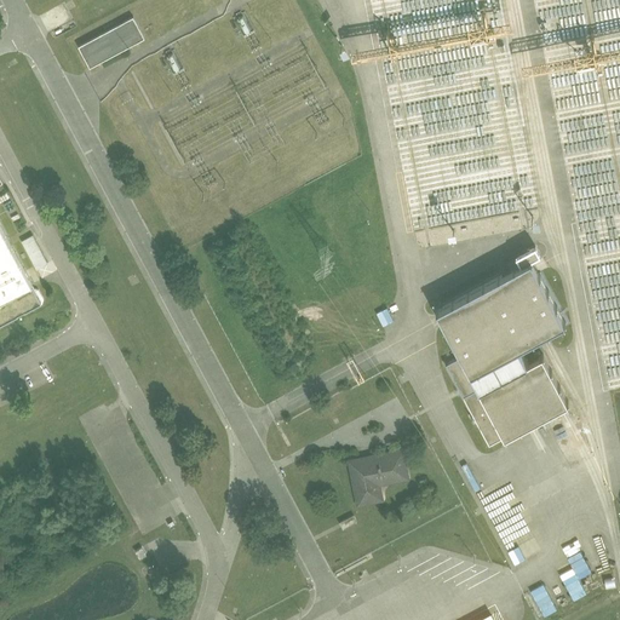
[(78,46),(90,68),(144,39),(132,17),(78,46)]
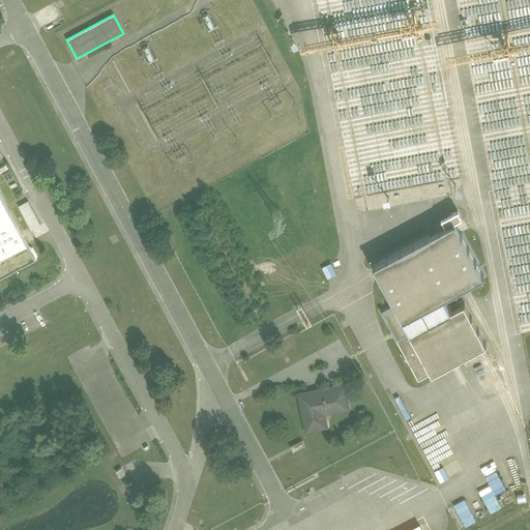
[(0,187),(0,275),(30,260),(32,261),(37,259),(38,255),(33,246),(31,245),(28,247),(26,243),(29,242),(0,187)]
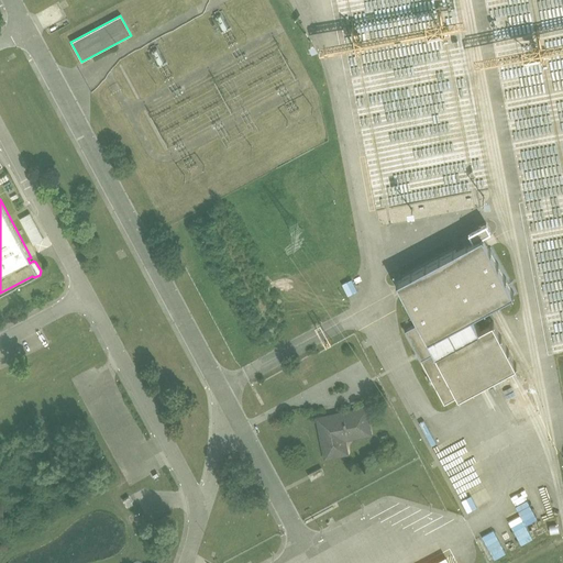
[(45,239),(31,212),(20,218),(34,244),(45,239)]
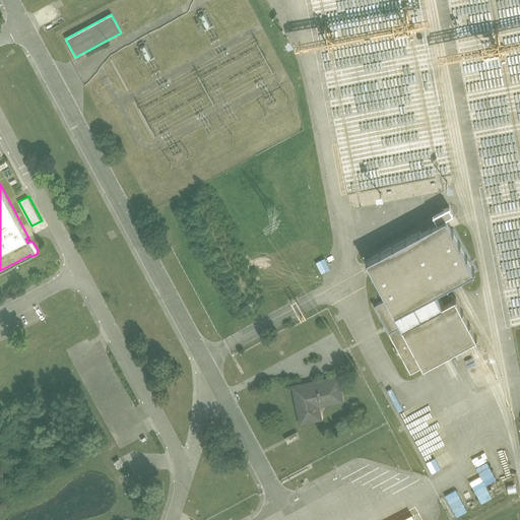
[(446,216),(367,259),(388,298),(375,305),(411,372),(477,336),(455,296),(443,303),(436,290),(474,269),(446,216)]
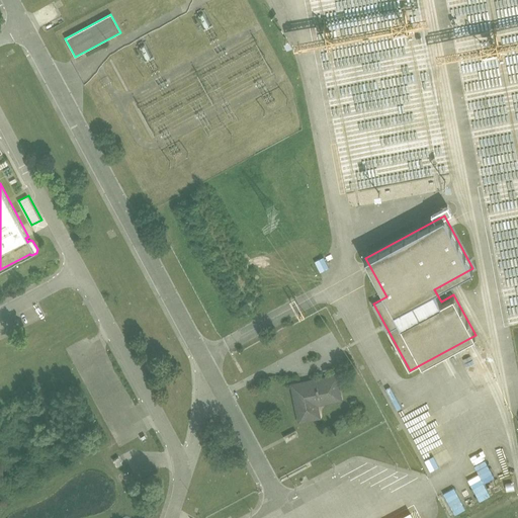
[(324,257),(315,261),(320,271),(329,267),(324,257)]
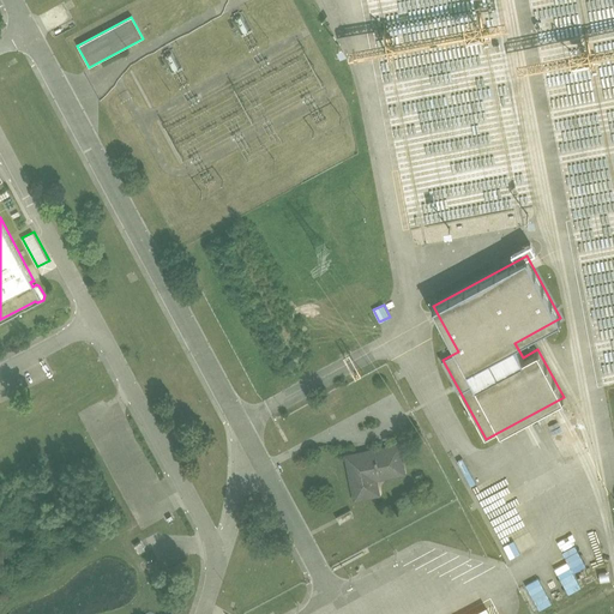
[(396,445),(347,455),(356,498),(377,494),(372,475),(404,469),(402,456),(397,457),(396,445)]
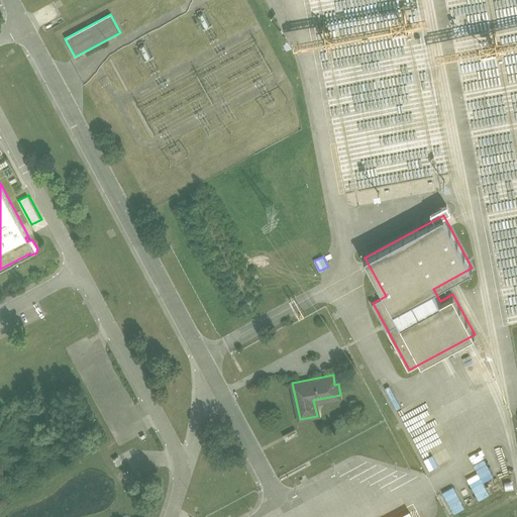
[(296,428),(284,434),(287,440),(299,434),(296,428)]
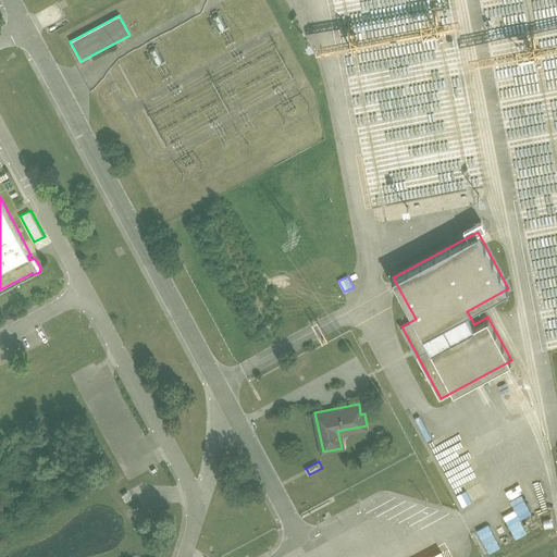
[(128,491),(123,494),(126,499),(132,496),(128,491)]
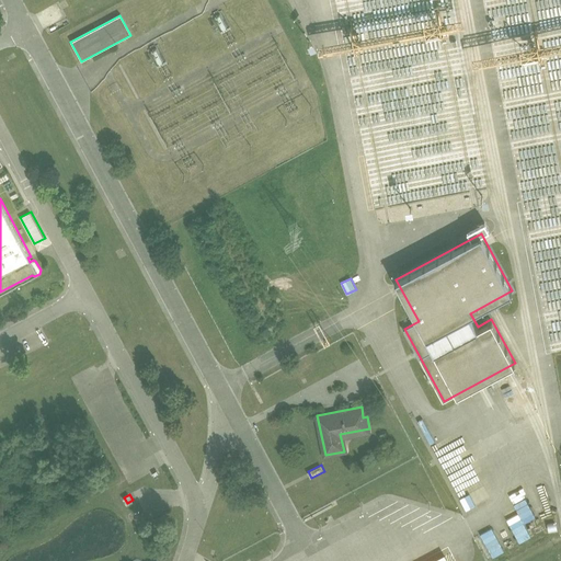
[(524,522),(535,517),(528,502),(504,513),(518,542),(530,537),(524,522)]
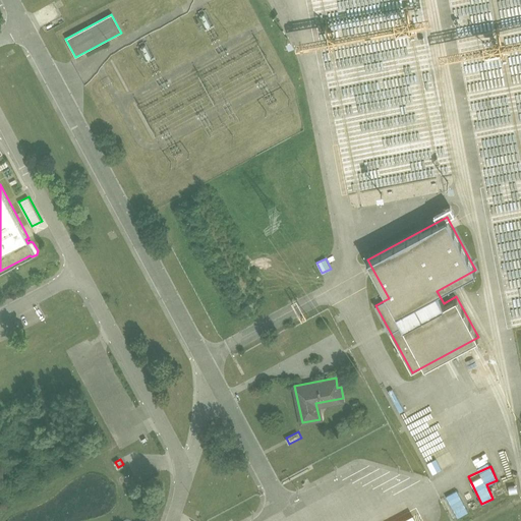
[(447,495),(456,517),(467,513),(458,489),(447,495)]
